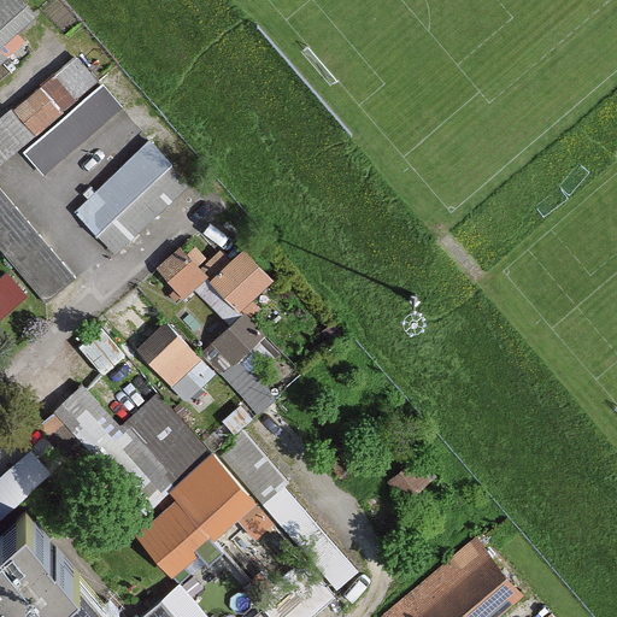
[(16,0),(0,0),(0,48),(34,19),(16,0)]
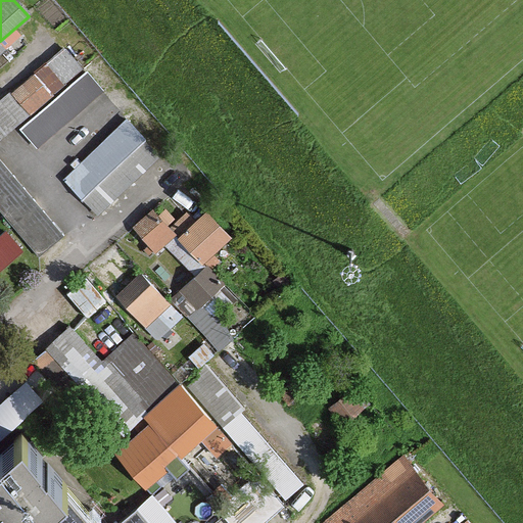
[(64,47),(0,102),(0,140),(17,126),(37,148),(103,92),(64,47)]
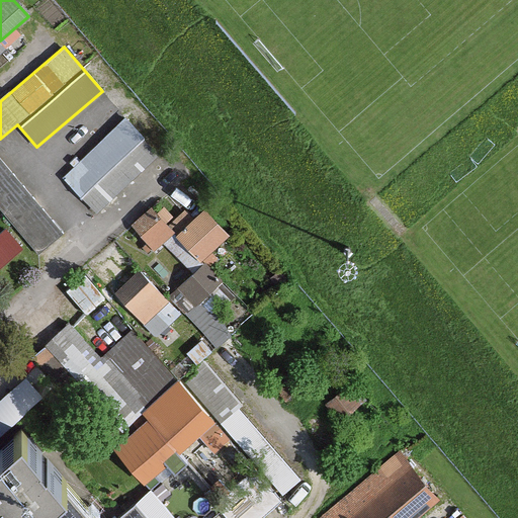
[(146,138),(125,118),(64,180),(84,200),(146,138)]
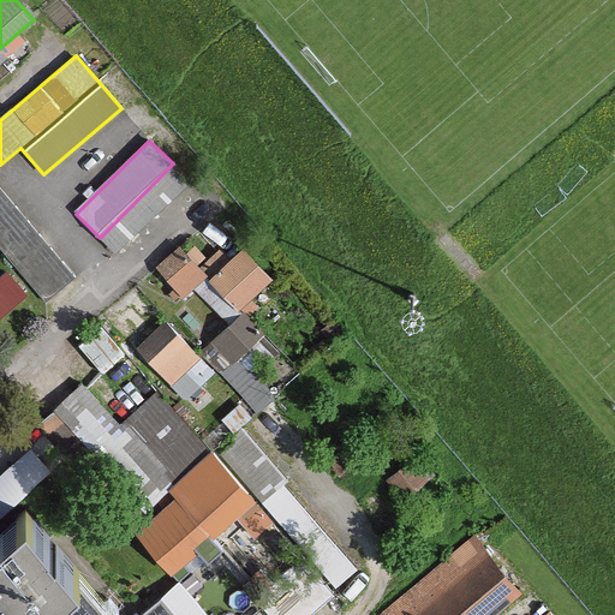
[(0,195),(0,246),(47,302),(72,280),(0,195)]
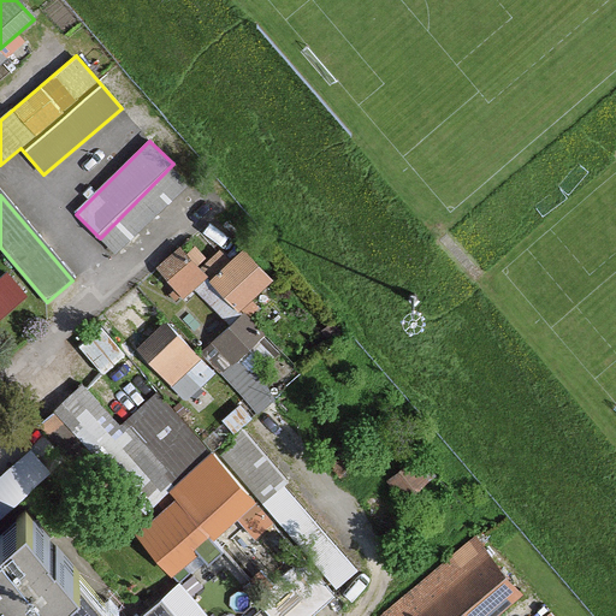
[(202,265),(178,241),(154,265),(179,288),(202,265)]
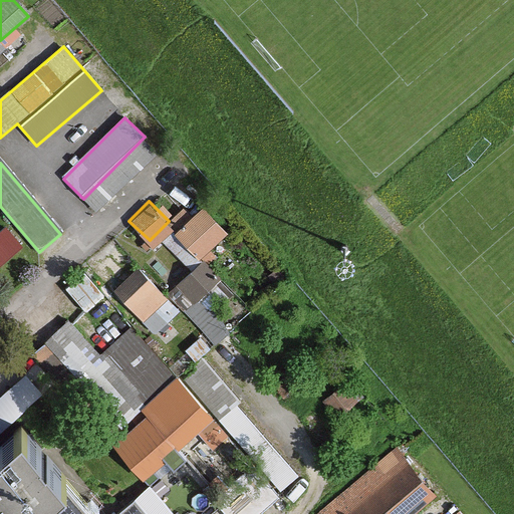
[(225,240),(201,215),(177,237),(201,262),(225,240)]
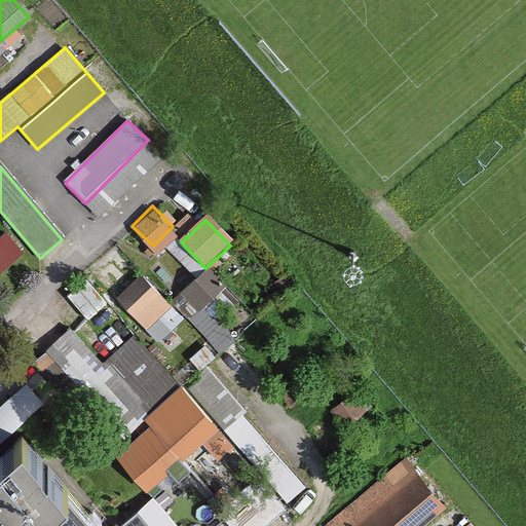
[(0,275),(24,254),(6,235),(0,240),(0,275)]
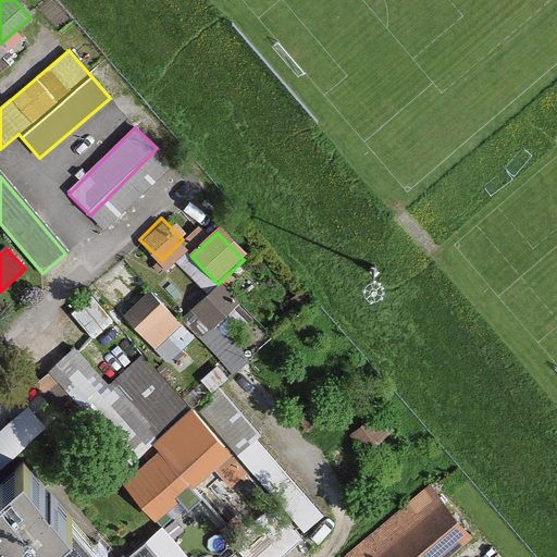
[(219,285),(192,309),(211,331),(238,306),(219,285)]
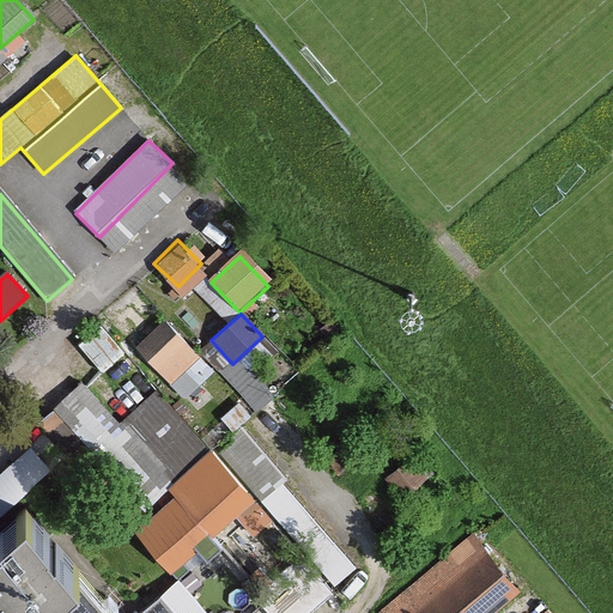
[(198,359),(163,321),(137,345),(171,383),(198,359)]
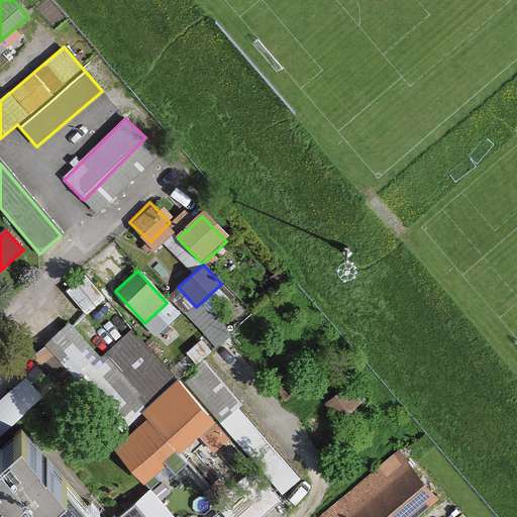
[(45,343),(29,325),(18,335),(107,436),(175,378),(130,327),(99,355),(70,322),(45,343)]
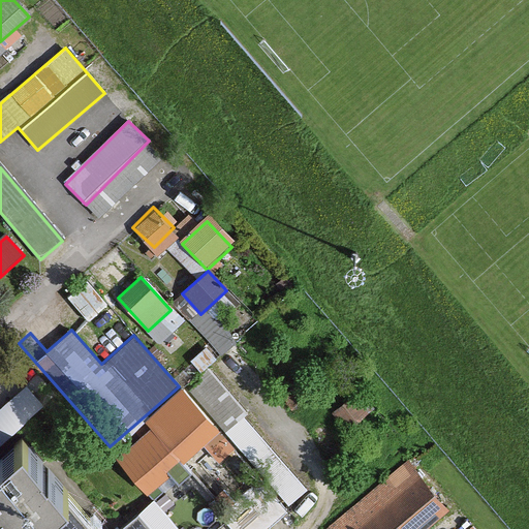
[(213,369),(188,391),(219,426),(288,504),(306,489),(245,419),(252,413),(213,369)]
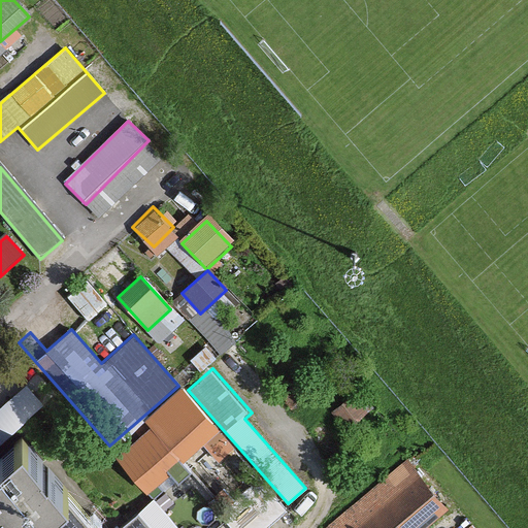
[(188,390),(152,423),(182,457),(219,425),(188,390)]
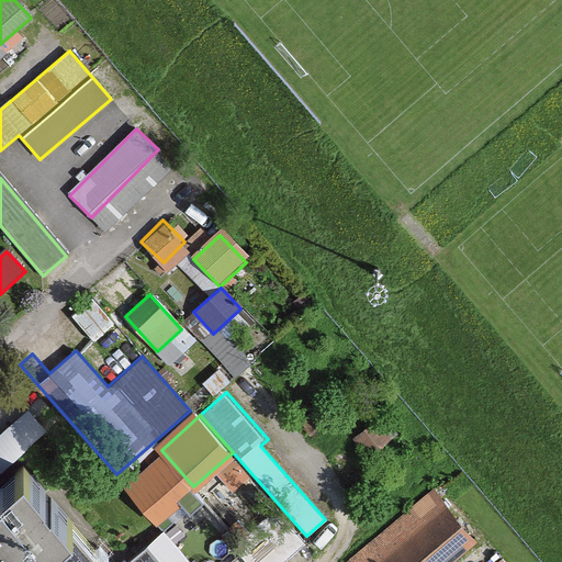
[(0,561),(0,560),(6,557),(10,561),(96,561),(0,449),(0,561)]
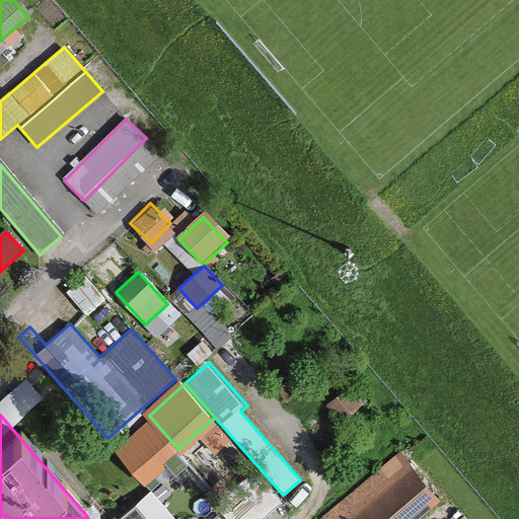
[(178,449),(149,416),(114,446),(144,480),(178,449)]
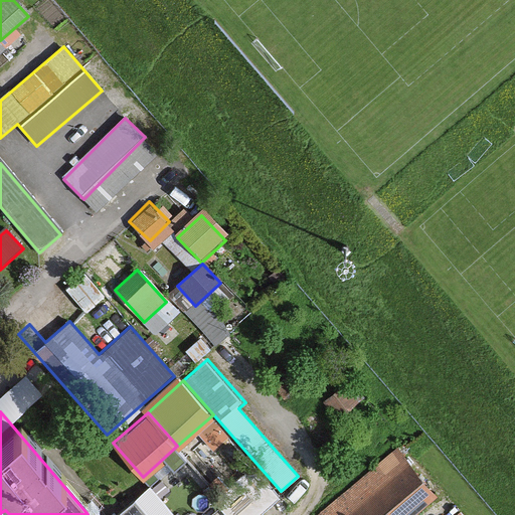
[(397,450),(315,514),(406,514),(434,494),(397,450)]
